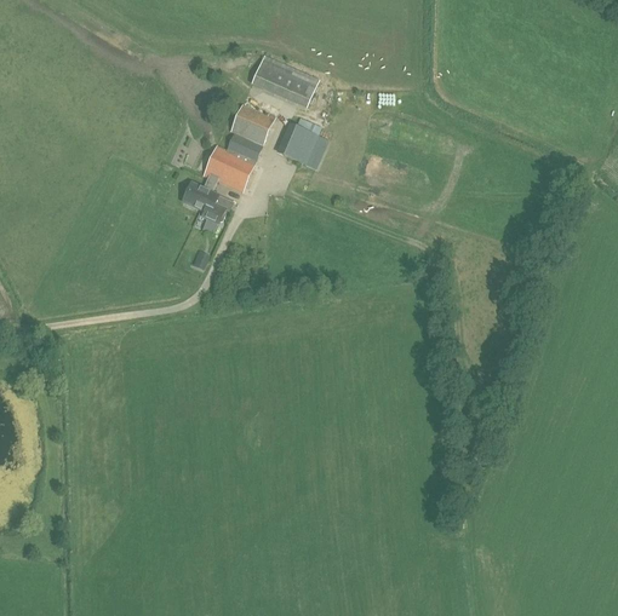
[(259,61),(250,82),(305,107),(315,85),(259,61)]
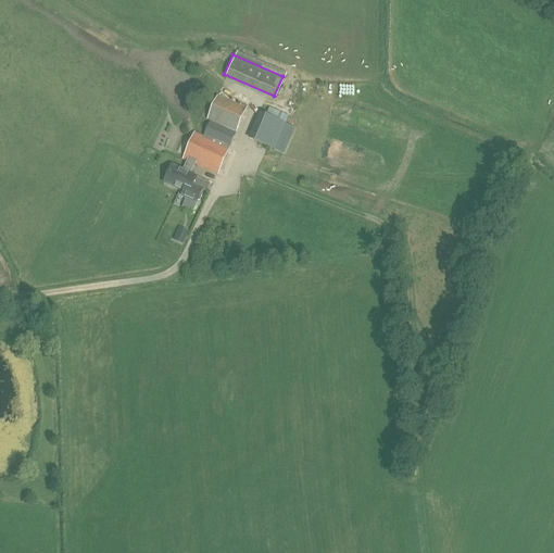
[(304,78),(303,86),(312,88),(314,80),(304,78)]
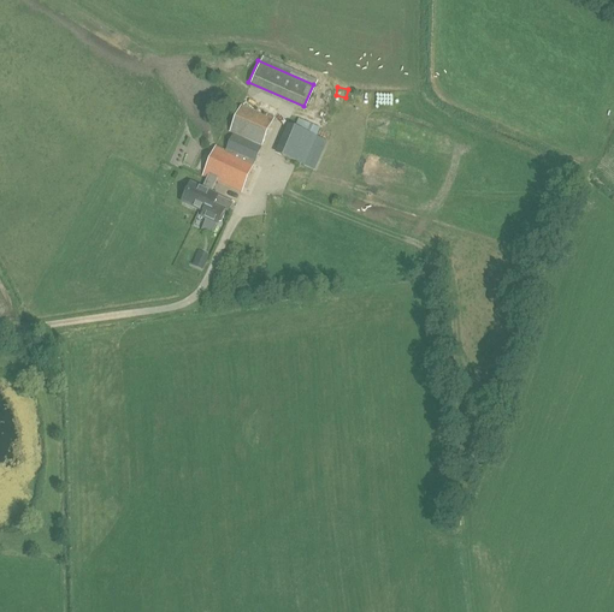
[(224,207),(229,198),(210,190),(214,178),(240,189),(271,117),(240,102),(228,129),(231,130),(224,148),(213,143),(201,173),(205,174),(200,185),(189,180),(181,198),(201,208),(200,214),(216,221),(217,219),(219,219),(223,212),(220,209),(223,207),(224,207)]
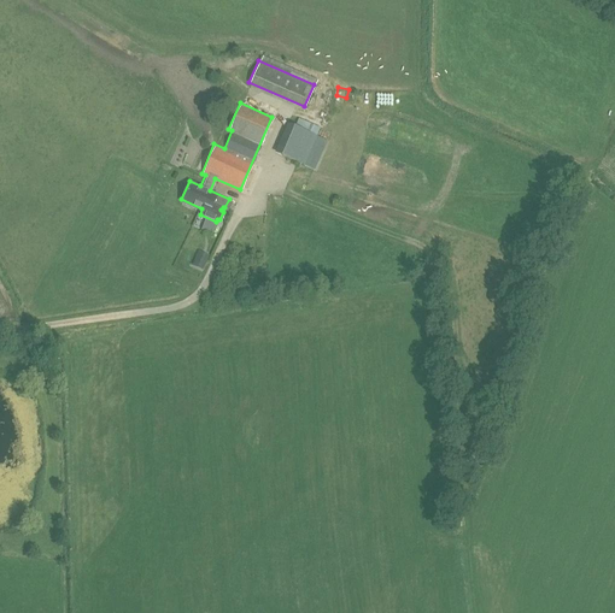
[(337,111),(333,119),(341,123),(344,115),(337,111)]
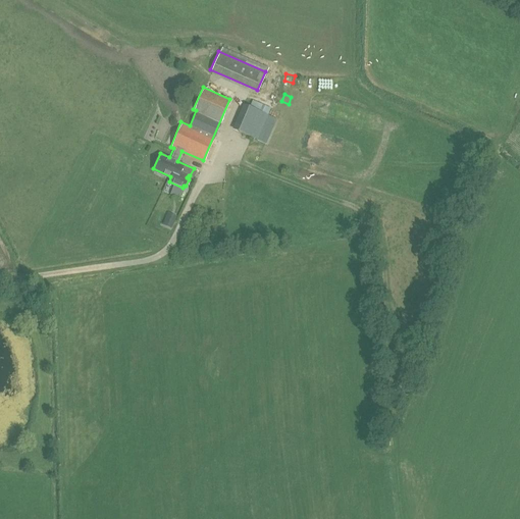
[(266,113),(248,105),(238,130),(255,138),(266,113)]
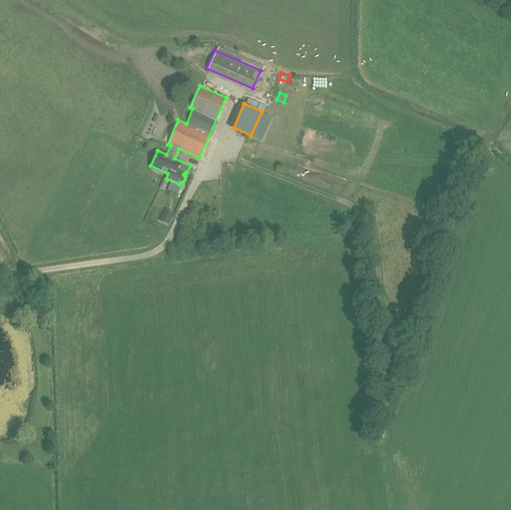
[(169,214),(162,210),(159,218),(166,221),(169,214)]
